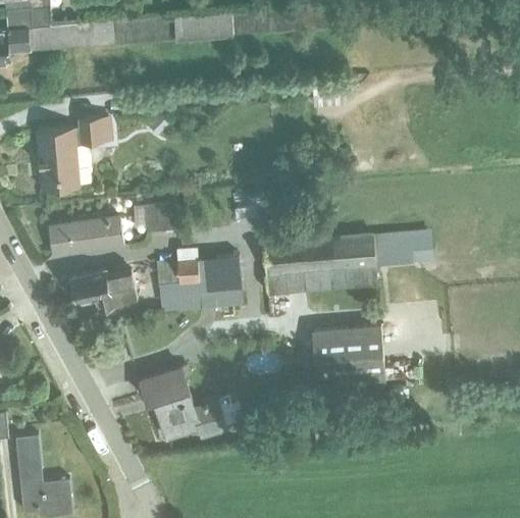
[(50,7),(6,10),(7,30),(0,30),(0,63),(10,62),(10,53),(31,51),(175,41),(175,40),(272,33),(272,35),(455,21),(452,0),(403,0),(79,23),(78,19),(51,21),(50,7)]
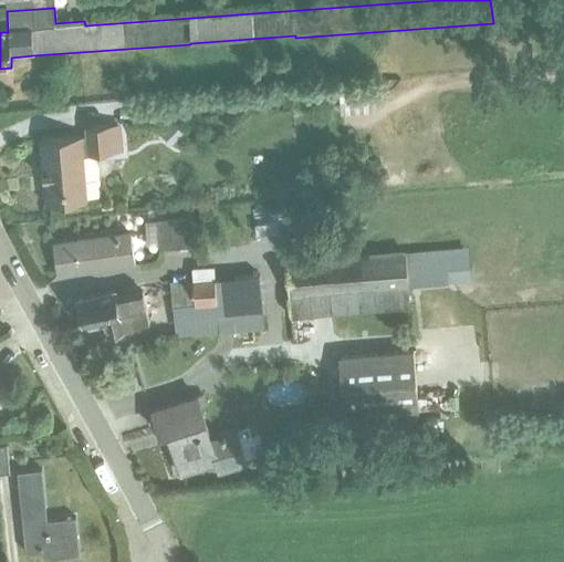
[(7,11),(54,8),(53,0),(4,0),(6,12),(7,11)]
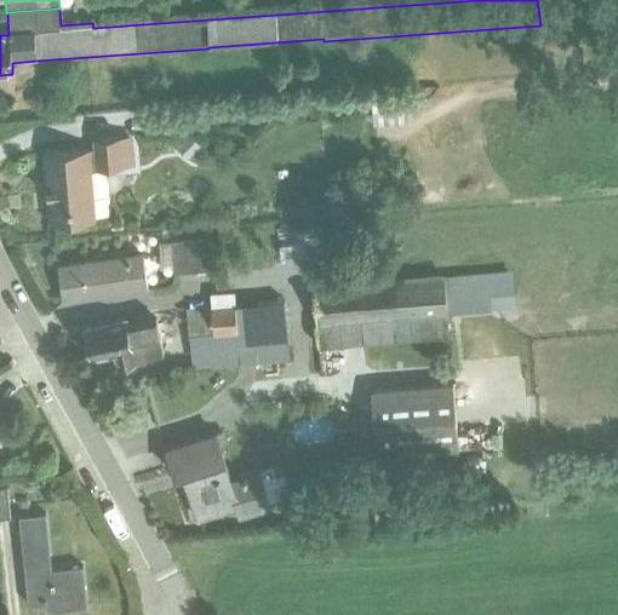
[(189,137),(176,150),(187,161),(200,148),(189,137)]
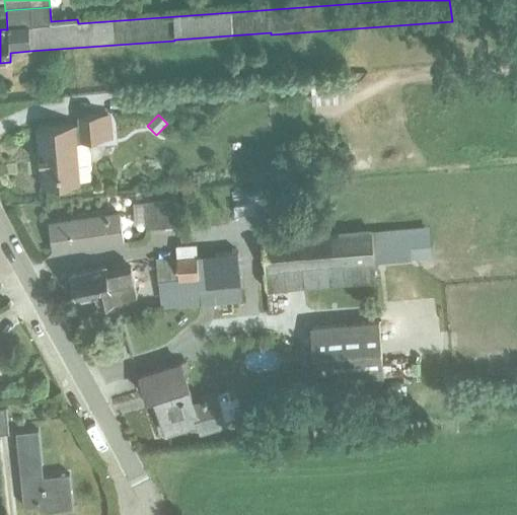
[(109,116),(76,118),(78,144),(112,141),(109,116)]
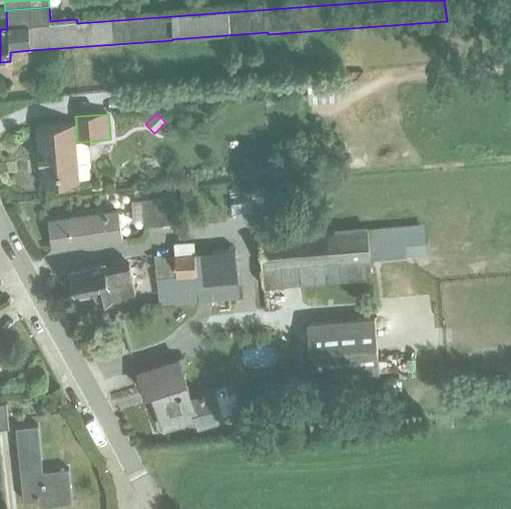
[(73,125),(34,128),(39,187),(78,183),(73,125)]
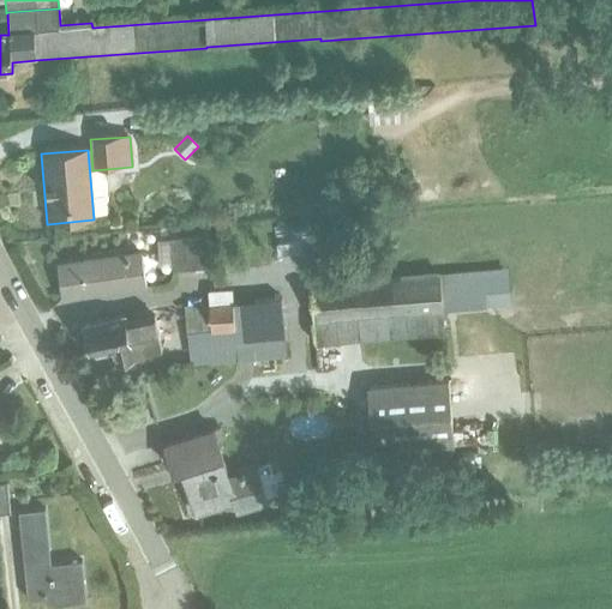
[(204,239),(169,241),(172,272),(211,270),(210,259),(205,260),(204,239)]
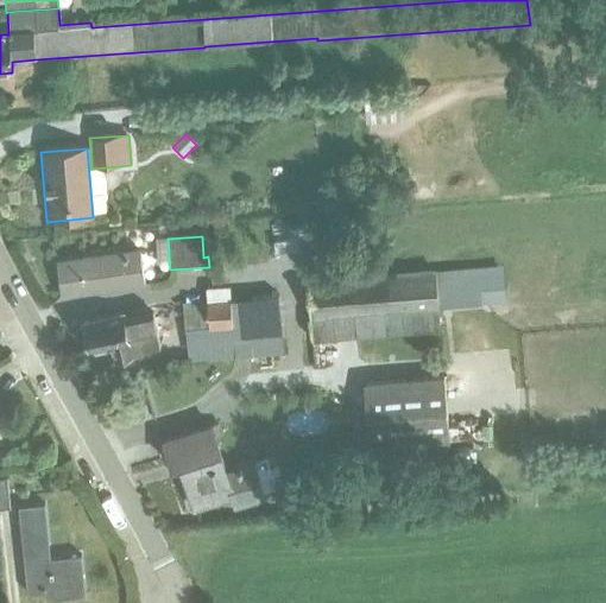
[(139,249),(55,262),(61,299),(144,287),(139,249)]
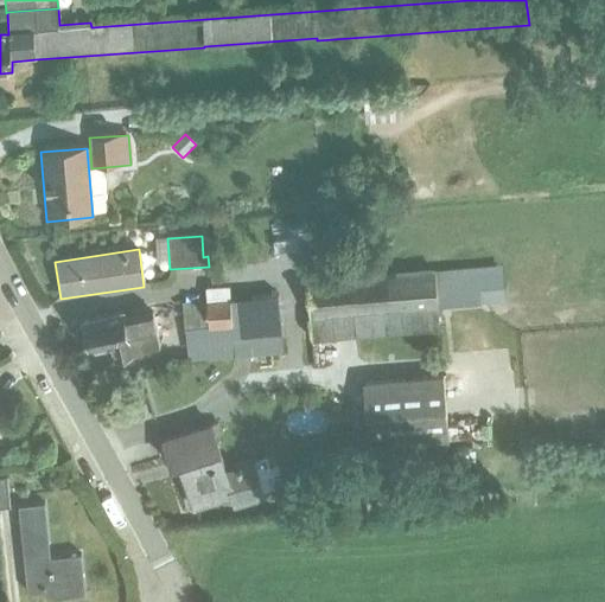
[(433,270),(305,282),(311,341),(439,331),(437,309),(478,307),(478,303),(503,302),(501,268),(434,273),(433,270)]
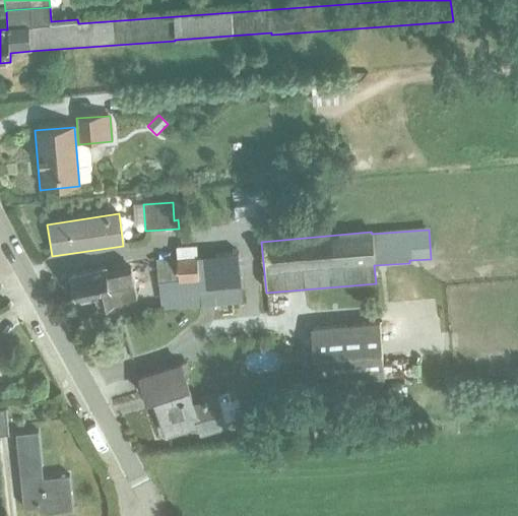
[(176,259),(155,260),(159,311),(242,305),(239,254),(196,257),(196,247),(175,248),(176,259)]
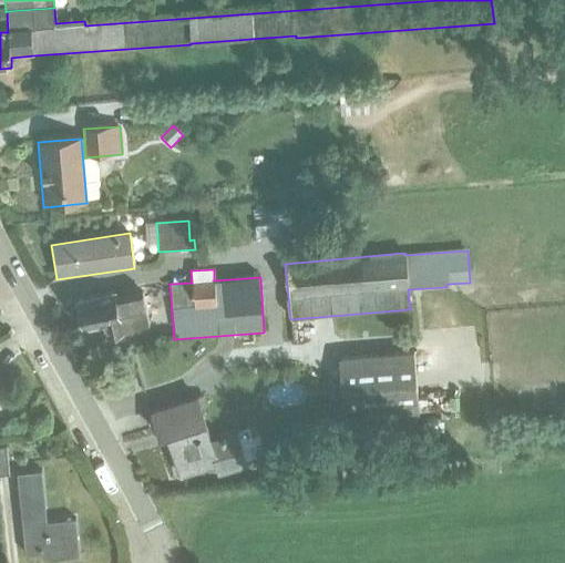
[(114,293),(76,302),(82,331),(103,327),(105,338),(133,331),(132,329),(149,326),(142,292),(115,297),(114,293)]
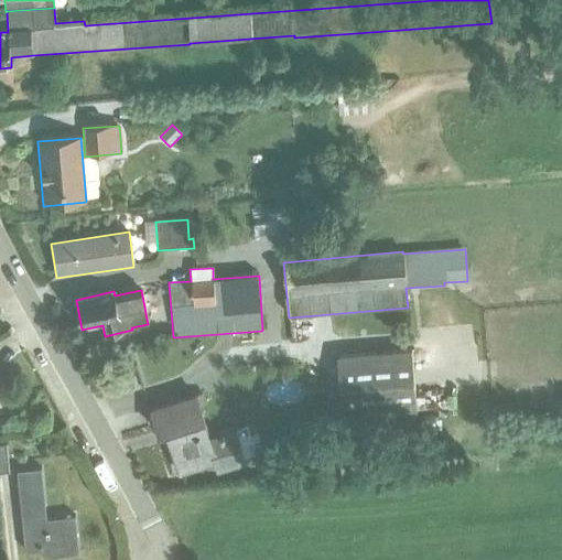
[(354,420),(369,418),(415,413),(411,351),(336,357),(341,421),(354,420)]
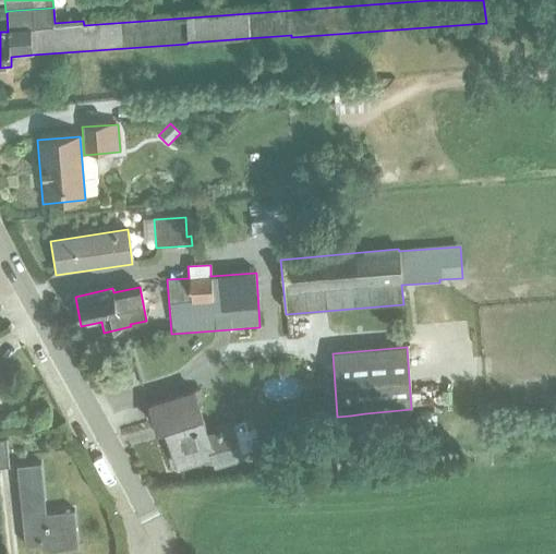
[(262,404),(295,405),(297,386),(263,384),(262,404)]
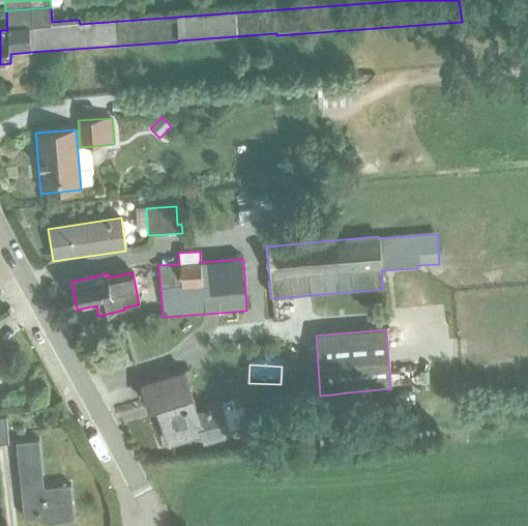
[(208,368),(188,374),(192,383),(211,377),(208,368)]
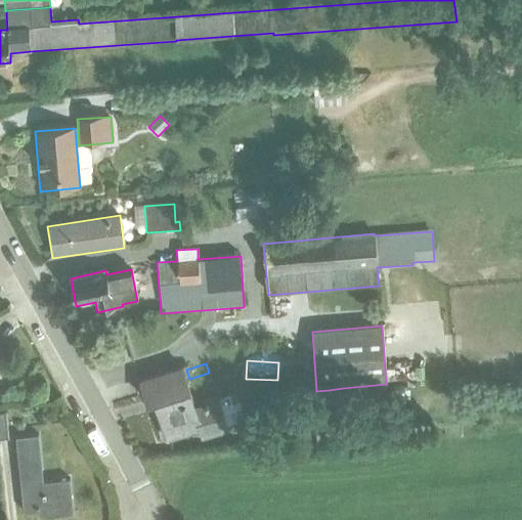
[(182,367),(140,381),(147,403),(155,401),(167,439),(200,429),(202,437),(228,429),(218,398),(196,405),(182,367)]
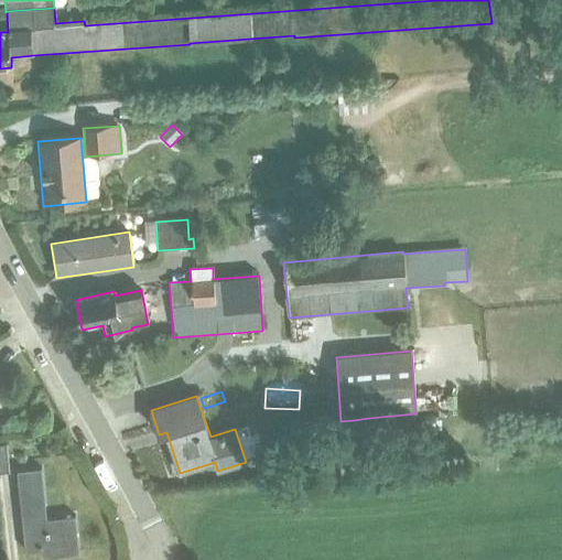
[(208,423),(231,423),(230,407),(208,407),(208,423)]
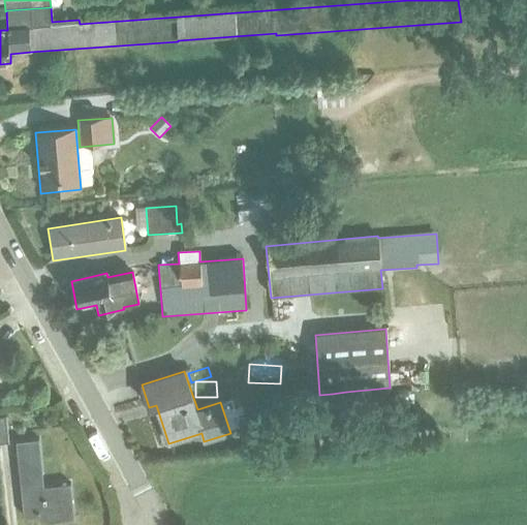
[(346,392),(332,394),(332,403),(347,401),(346,392)]
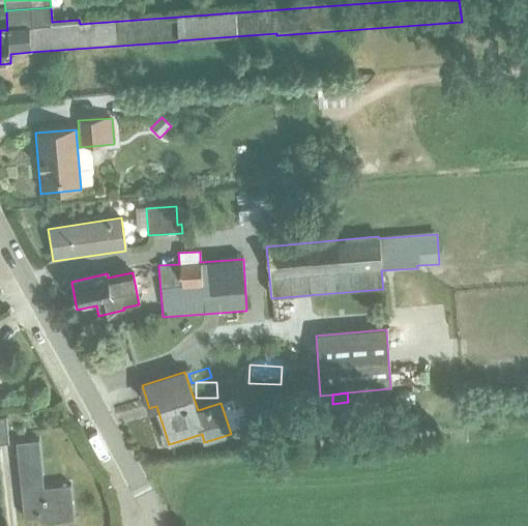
[(0,444),(8,443),(5,417),(0,417),(0,444)]
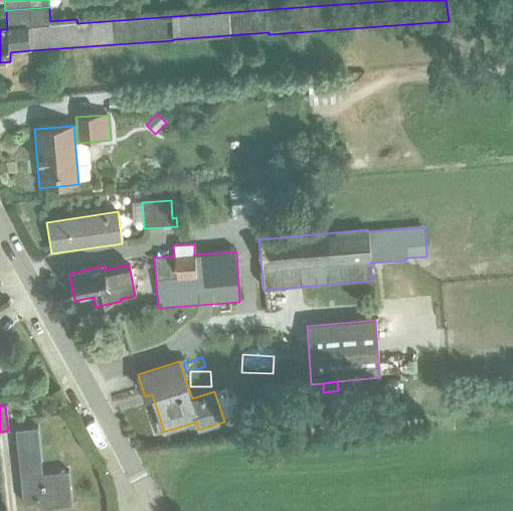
[(37,428),(14,430),(23,504),(37,502),(38,509),(71,506),(68,471),(42,474),(37,428)]
